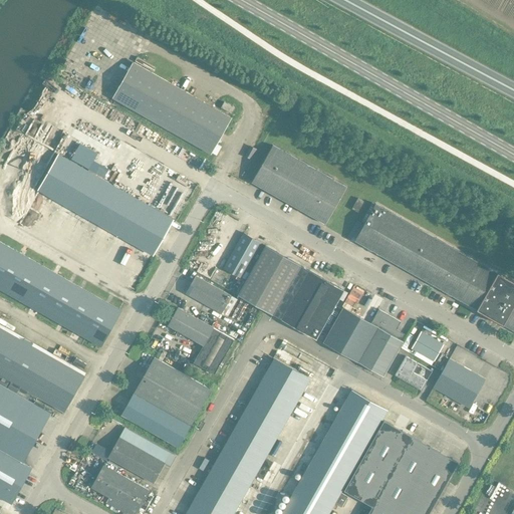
[(230,117),(185,91),(134,63),(113,98),(210,154),(230,117)]
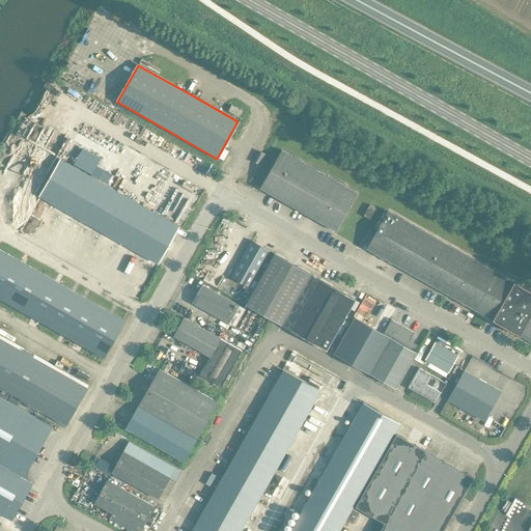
[(242,111),(231,105),(227,111),(239,117),(242,111)]
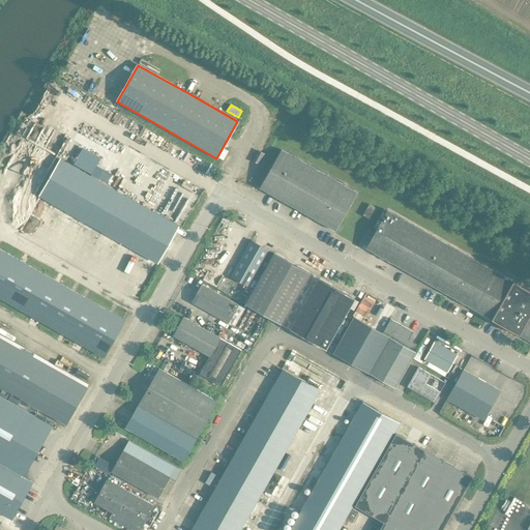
[(17,148),(31,156),(38,145),(24,137),(17,148)]
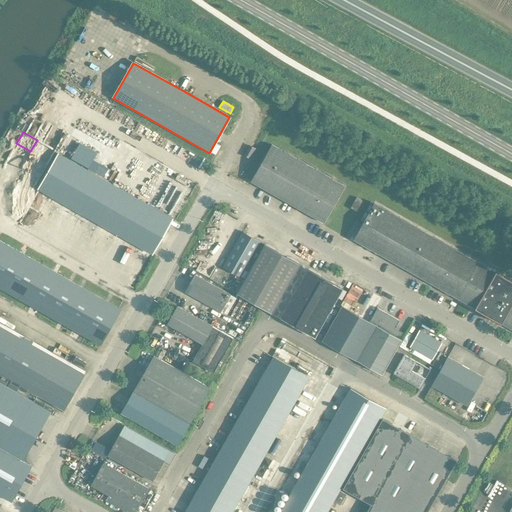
[(309,214),(316,218),(323,223),(344,186),(271,145),(250,181),(309,214)]
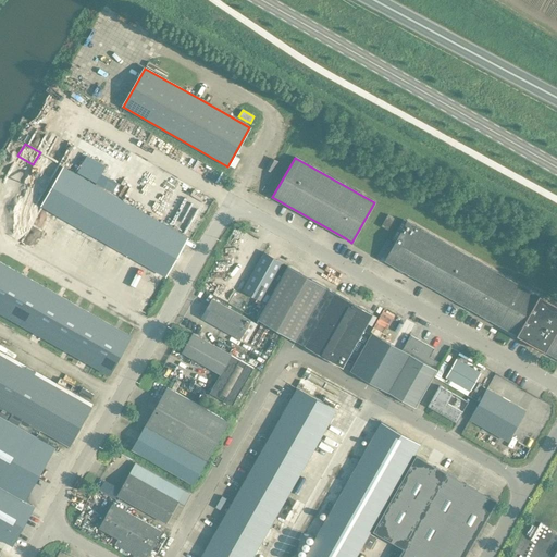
[(41,206),(164,276),(178,252),(187,237),(63,168),(41,206)]
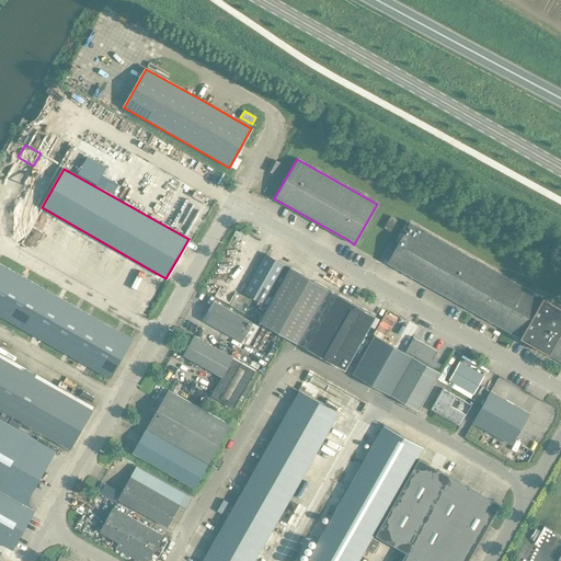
[(384,226),(390,215),(384,210),(376,221),(384,226)]
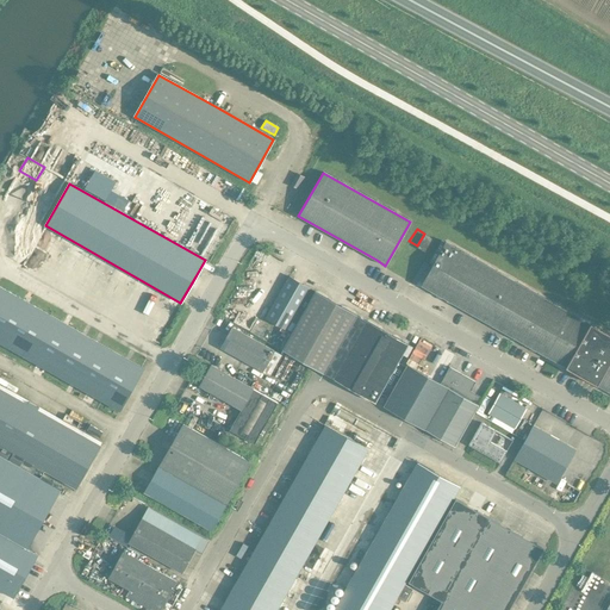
[(431,240),(424,235),(417,248),(424,251),(431,240)]
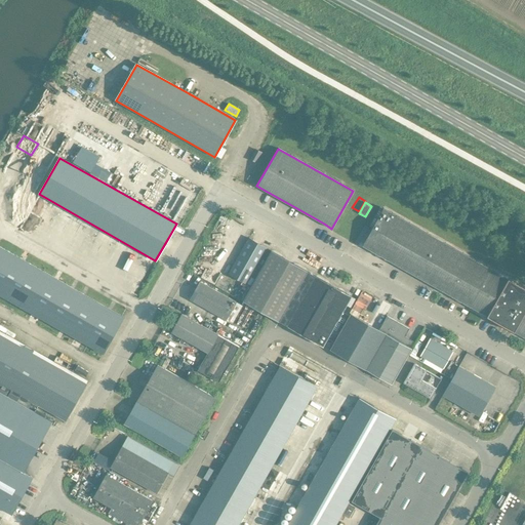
[(524,288),(384,208),(362,245),(524,337),(524,288)]
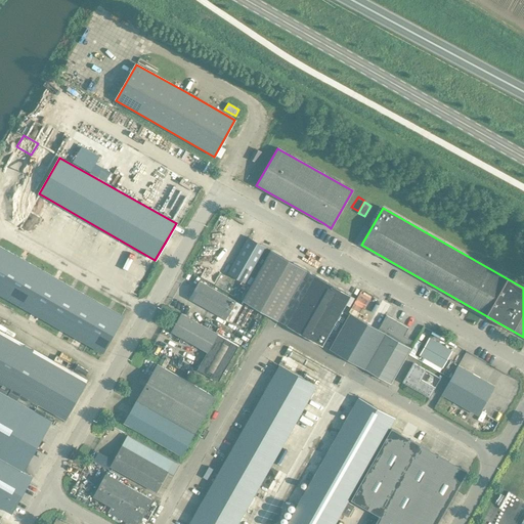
[(246,282),(265,248),(248,237),(227,273),(246,282)]
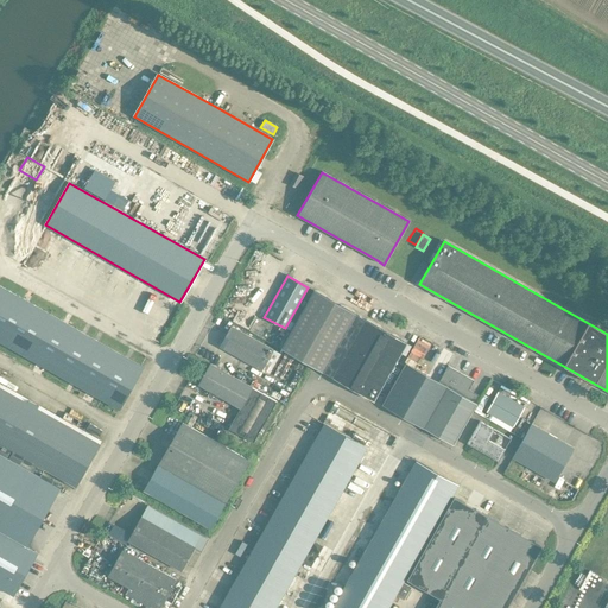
[(31,299),(24,296),(23,299),(0,285),(0,342),(100,399),(119,410),(143,367),(140,366),(29,303),(31,299)]
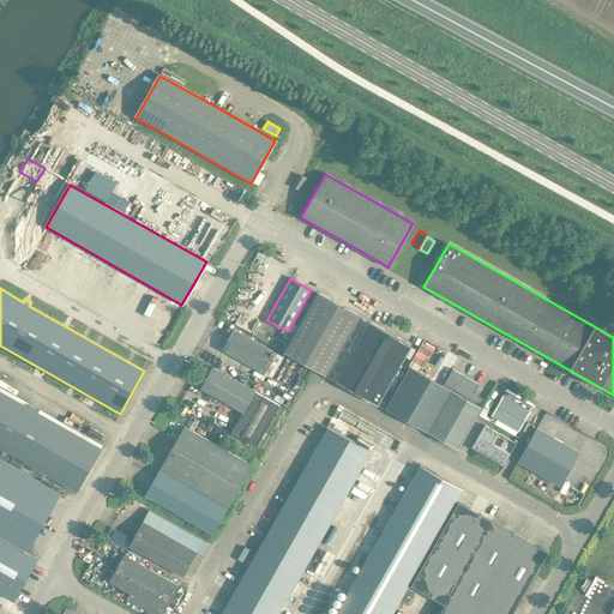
[(331,378),(363,320),(317,293),(283,351),(331,378)]
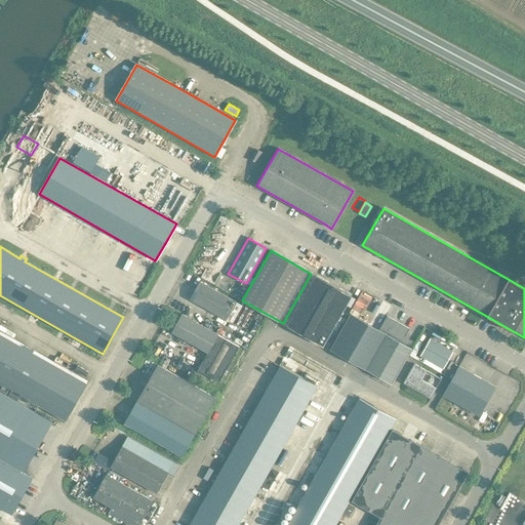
[(351,296),(311,274),(283,323),(323,347),(351,296)]
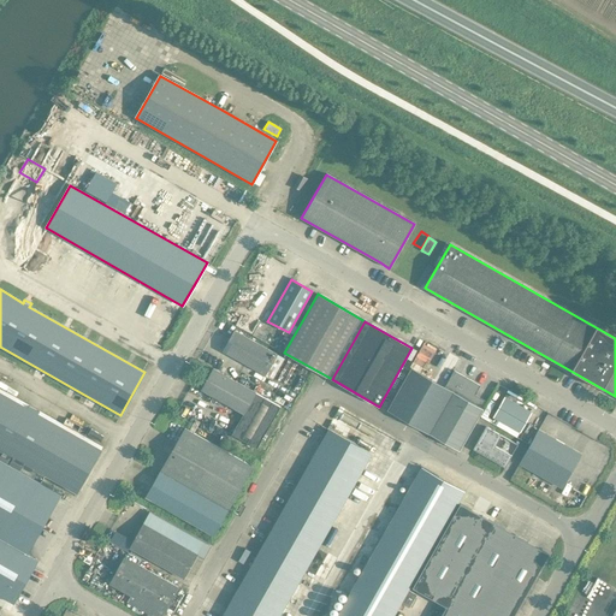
[(235,331),(223,351),(272,379),(284,359),(235,331)]
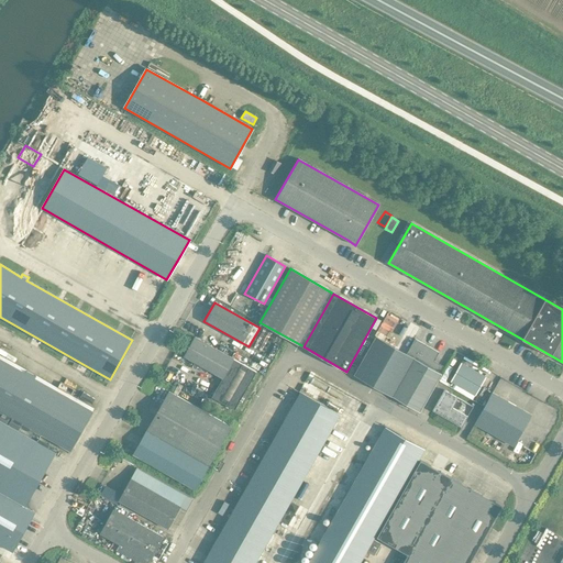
[(415,339),(406,354),(375,337),(354,375),(420,412),(441,374),(434,371),(438,365),(433,363),(439,352),(415,339)]
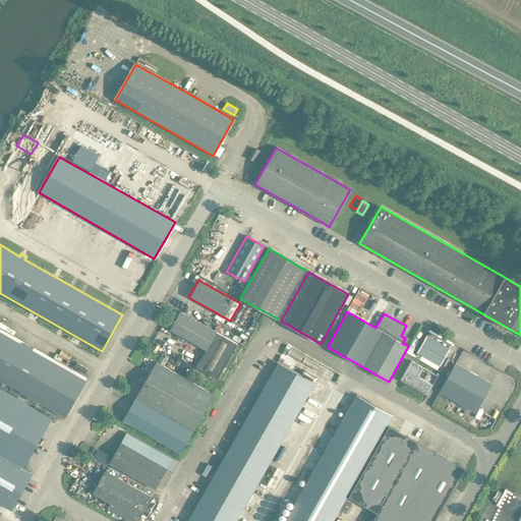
[(195,367),(217,380),(219,375),(237,344),(180,312),(170,330),(206,350),(195,367)]
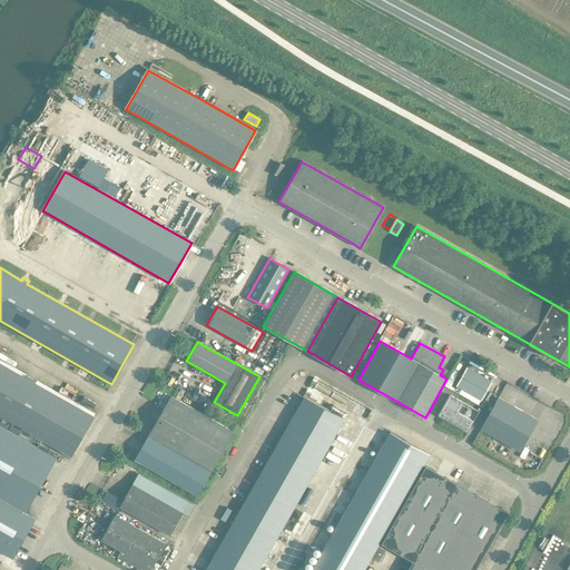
[(0,349),(0,354),(9,360),(11,355),(0,349)]
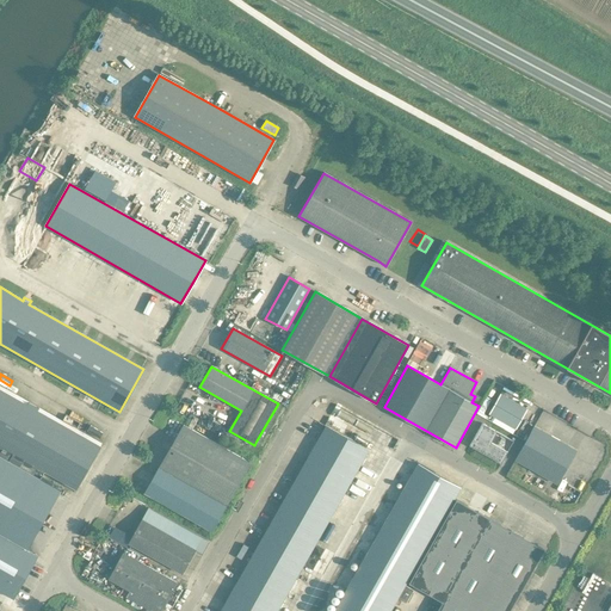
[(0,597),(4,599),(6,594),(13,598),(37,556),(6,538),(43,474),(74,492),(102,444),(84,433),(0,386),(0,597)]
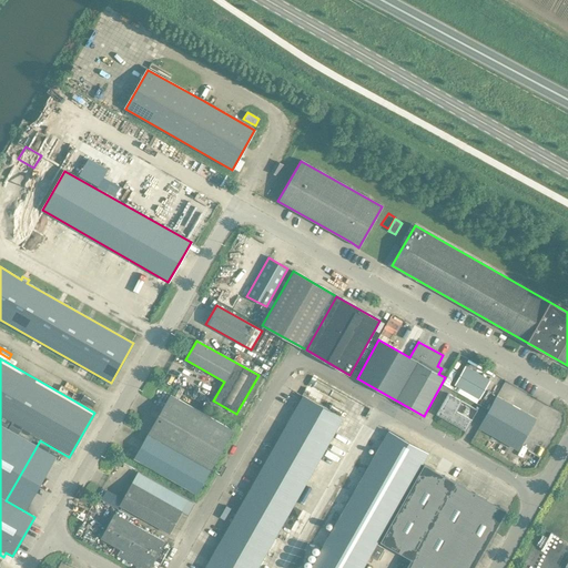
[(489,381),(465,366),(455,385),(478,398),(489,381)]
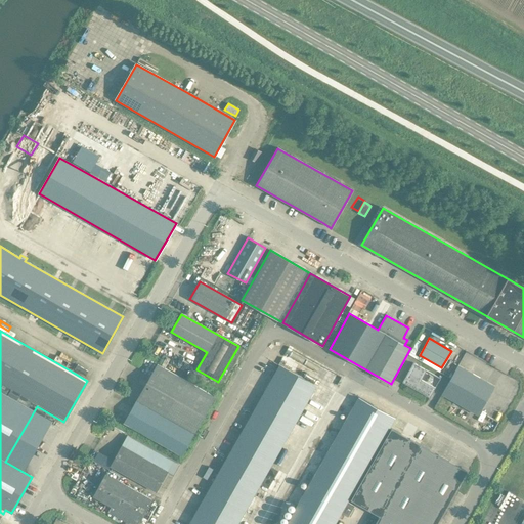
[(421,380),(426,370),(412,363),(402,382),(429,397),(435,388),(421,380)]
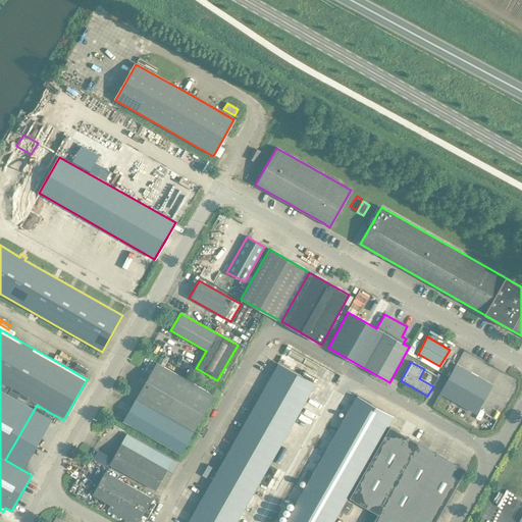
[(156,363),(136,399),(193,431),(213,396),(156,363)]
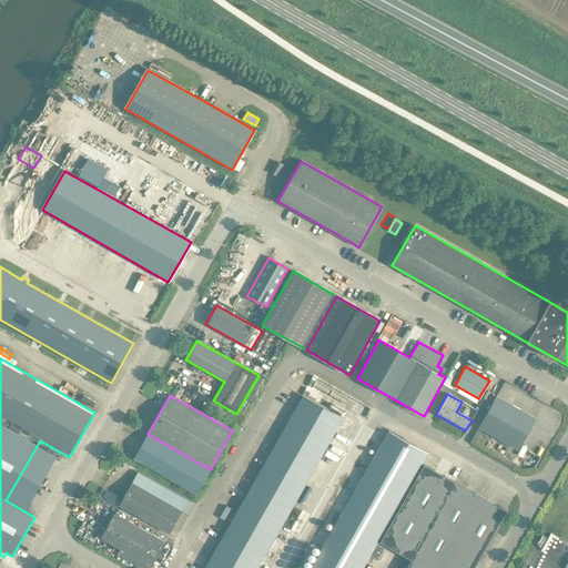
[(95,403),(83,396),(81,401),(92,407),(95,403)]
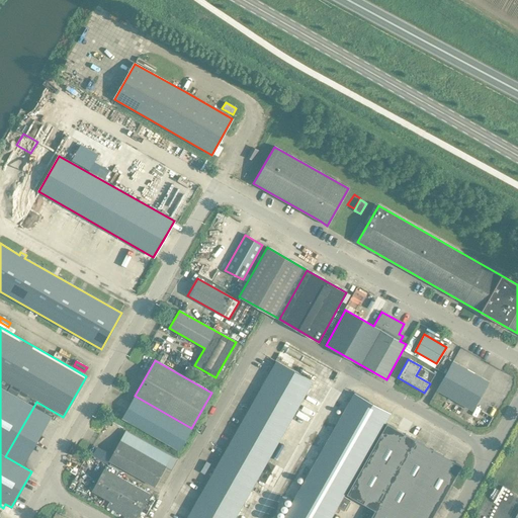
[(276,361),(216,467),(186,517),(234,517),(257,479),(264,483),(274,465),(267,461),(312,381),(276,361)]
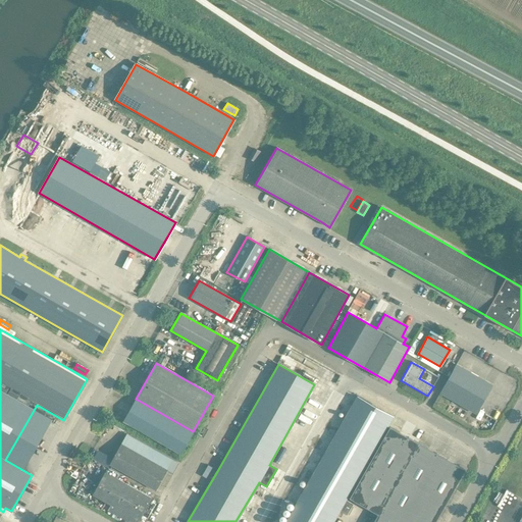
[(439,394),(475,413),(491,384),(456,364),(439,394)]
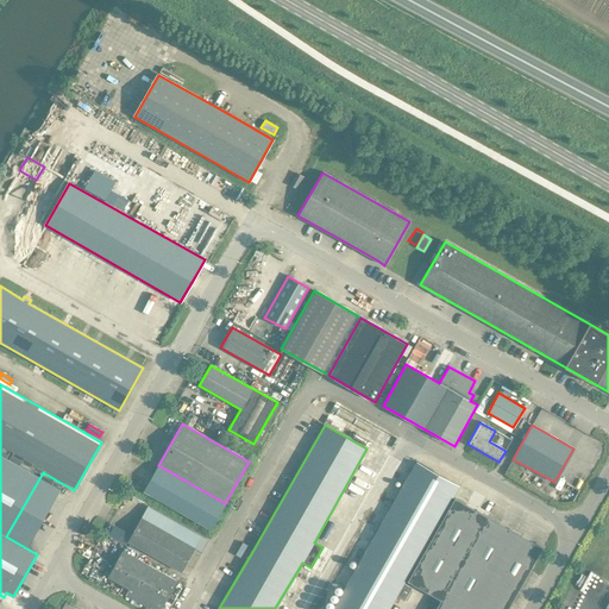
[(416,463),(332,608),(388,608),(458,487),(416,463)]
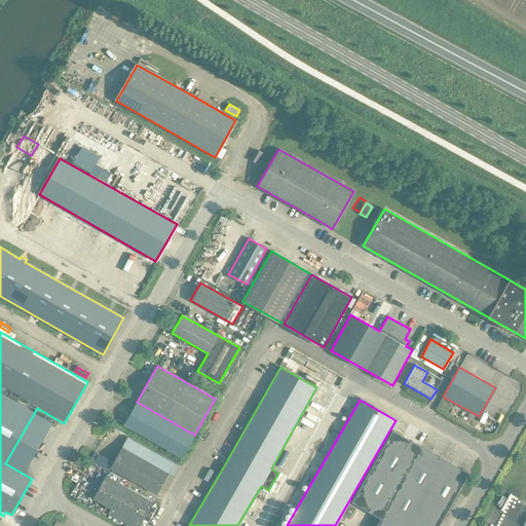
[(194,435),(137,402),(124,424),(182,457),(194,435)]
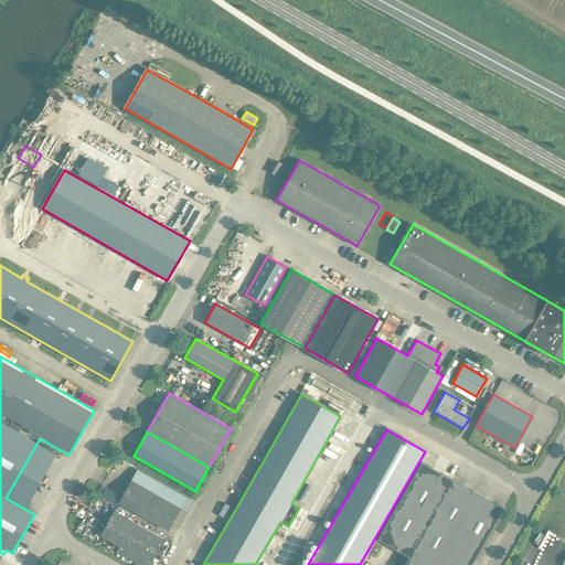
[(470,564),(503,509),(419,461),(375,539),(408,556),(403,564),(470,564)]
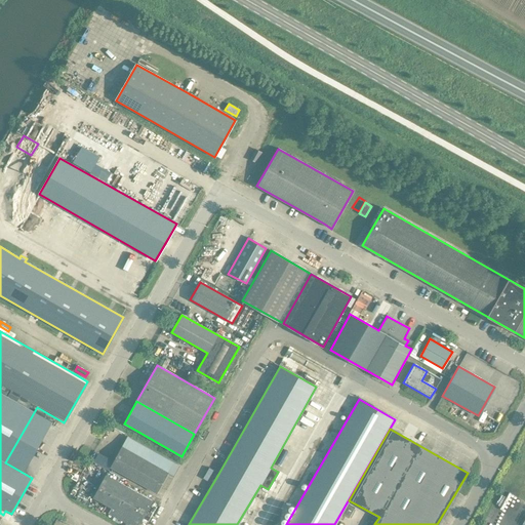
[(127,437),(111,467),(156,492),(167,472),(172,475),(177,466),(127,437)]
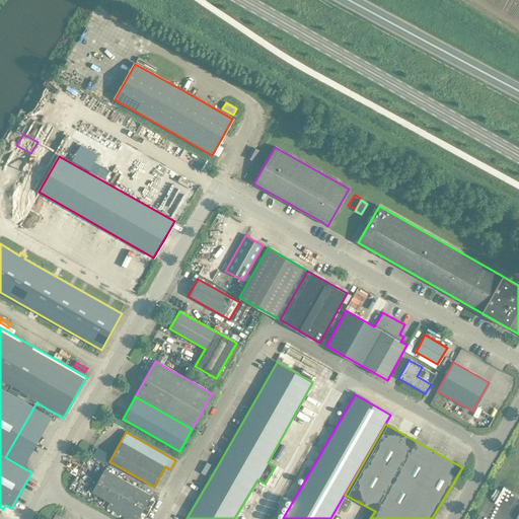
[(149,495),(104,469),(92,492),(110,502),(106,507),(117,512),(120,507),(137,517),(149,495)]
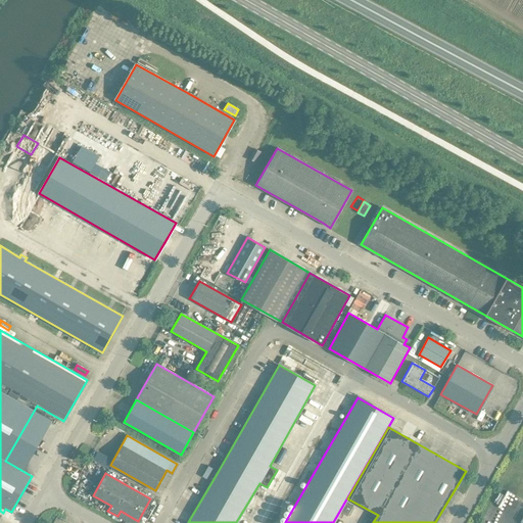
[(353,505),(347,502),(341,513),(345,515),(347,516),(353,505)]
